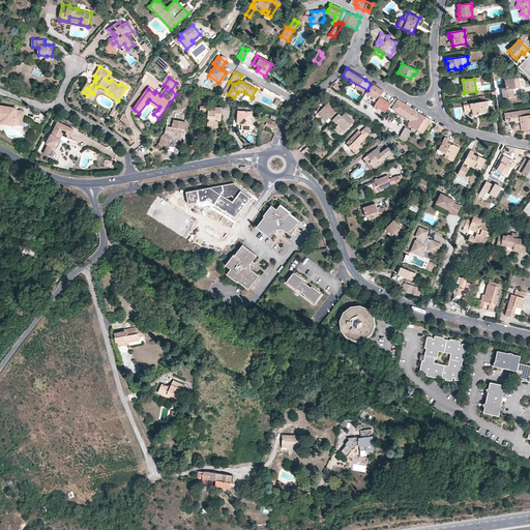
[(513,79),(504,80),(506,88),(502,89),(503,98),(513,96),(513,89),(516,88),(513,79)]
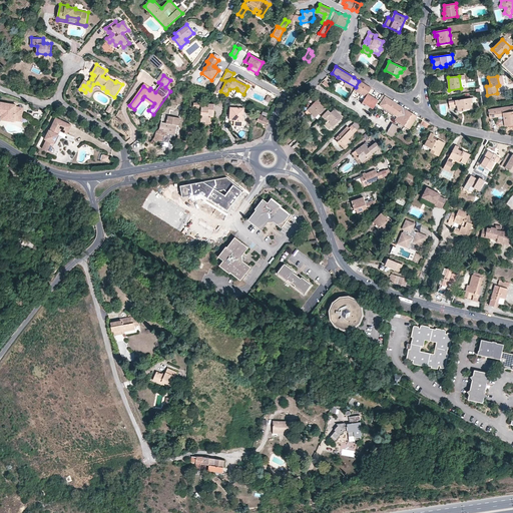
[(85,86),(88,82),(84,79),(78,88),(80,89),(83,85),(85,86)]
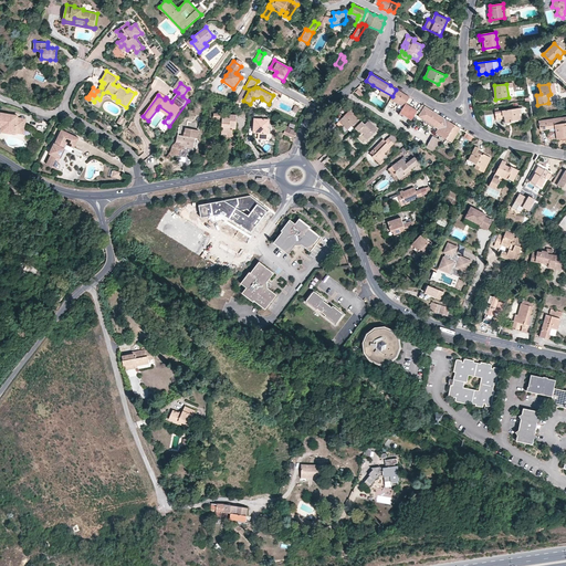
[(406,104),(410,97),(409,96),(396,90),(392,96),(391,100),(390,101),(389,102),(402,109),(400,113),(412,121),(416,115),(418,112),(406,104)]
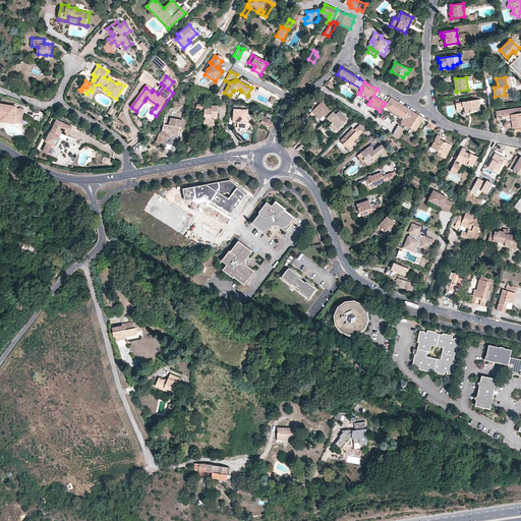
[(100,88),(104,90),(105,89),(99,84),(95,85),(92,92),(89,90),(87,94),(91,96),(96,88),(100,88)]
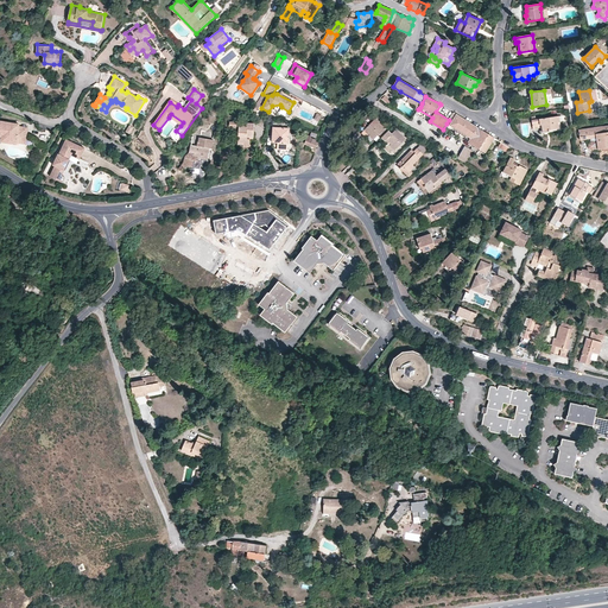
[(386,116),(372,107),(360,119),(362,121),(372,113),(384,120),(386,116)]
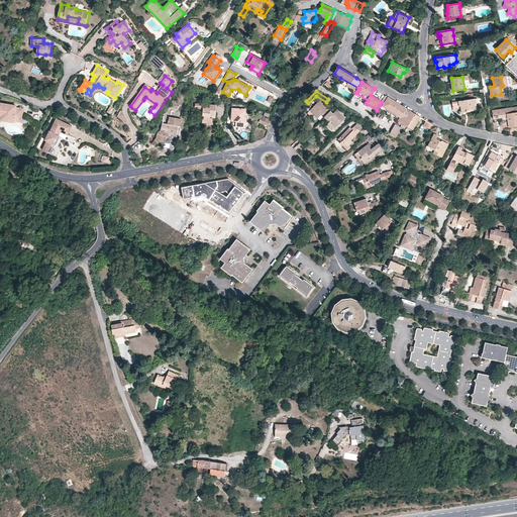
[(389,98),(386,96),(382,102),(380,105),(400,117),(399,121),(408,127),(412,129),(420,117),(406,108),(389,98)]
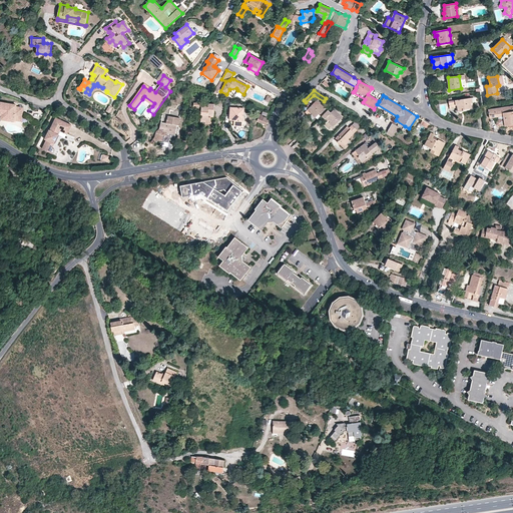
[(142,99),(152,106),(154,103),(144,96),(142,99)]
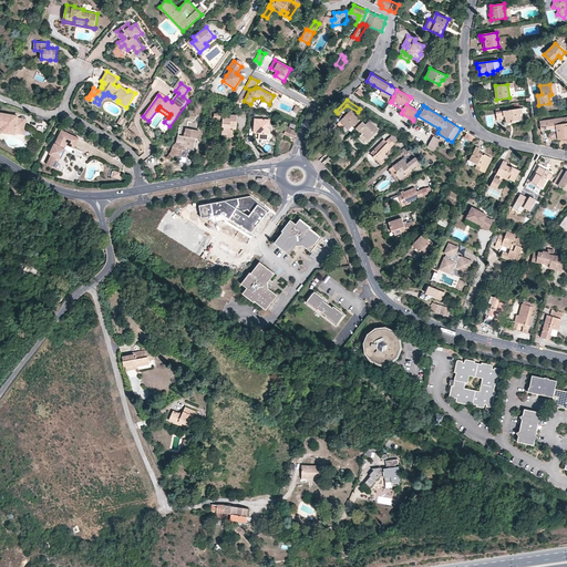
[(234,106),(232,106),(232,115),(215,114),(214,121),(223,122),(222,136),(233,137),(234,130),(236,130),(237,115),(241,116),(243,110),(237,109),(234,106)]
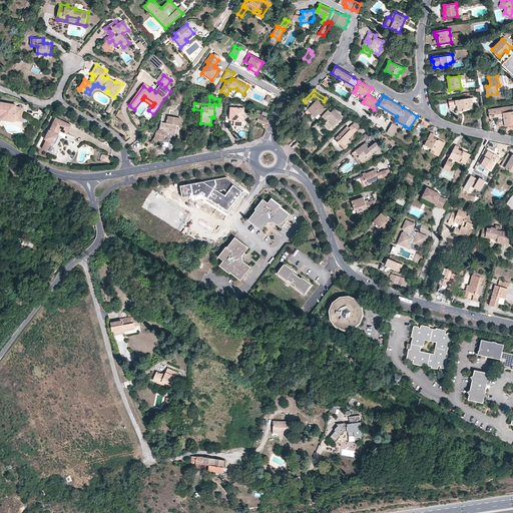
[(472,98),(449,101),(450,108),(458,107),(459,111),(464,111),(464,109),(471,108),(471,104),(473,103),(472,98)]
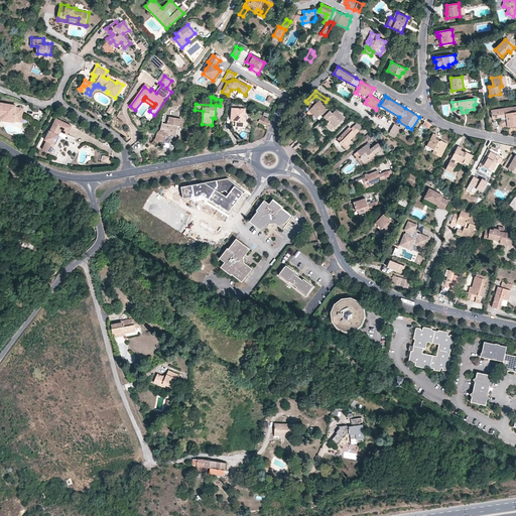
[(321,114),(324,117),(330,111),(318,101),(309,110),(314,114),(313,115),(316,118),(321,114)]
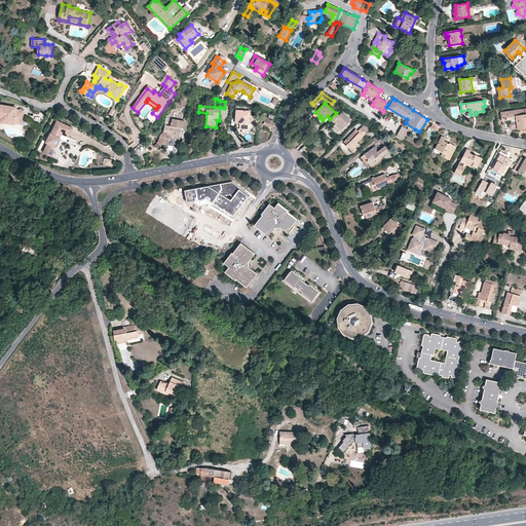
[(6,110),(7,107),(0,105),(0,118),(1,119),(4,119),(3,123),(13,125),(14,123),(22,125),(25,111),(16,110),(15,112),(6,110)]
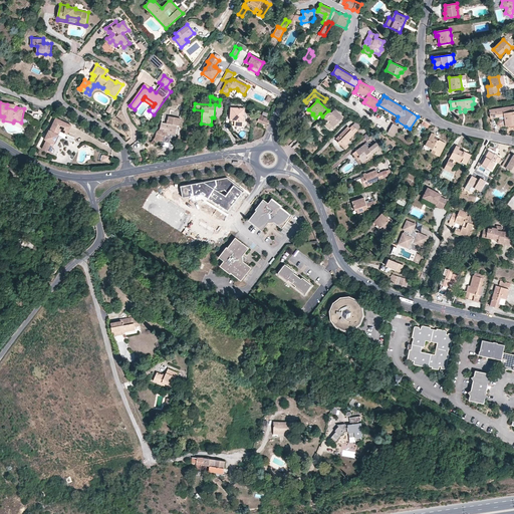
[(491,118),(500,117),(504,116),(505,120),(506,126),(513,124),(513,106),(506,107),(489,110),(491,118)]
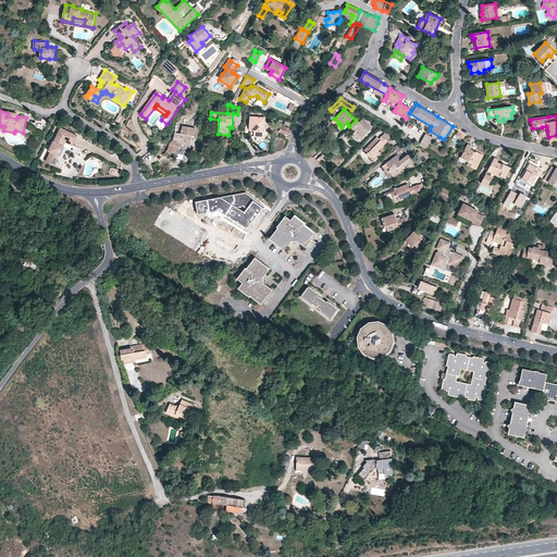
[(250,116),(250,119),(249,136),(264,136),(264,118),(250,116)]
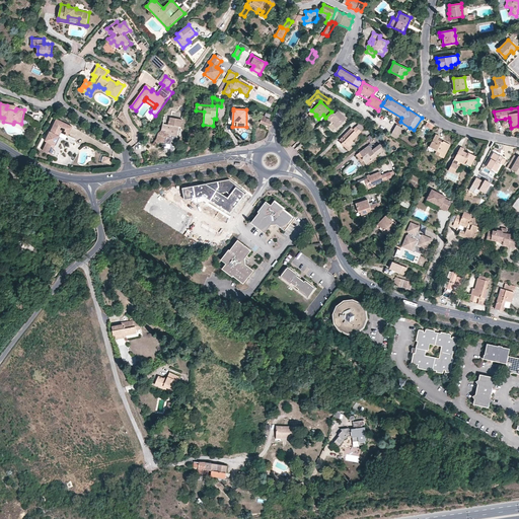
[(331,112),(325,118),(328,121),(329,119),(334,123),(332,124),(336,128),(346,119),(338,112),(335,115),(331,112)]
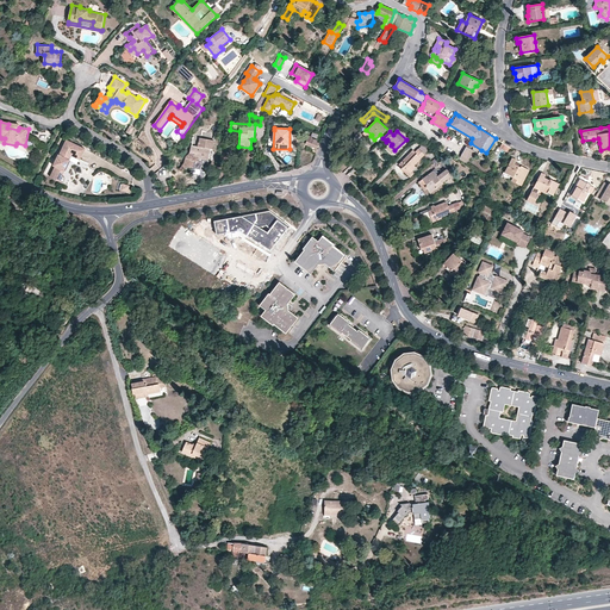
[(187,157),(186,172),(203,173),(203,169),(209,170),(209,163),(212,163),(212,153),(216,154),(216,135),(200,134),(199,138),(194,138),(193,148),(191,148),(191,157),(187,157)]
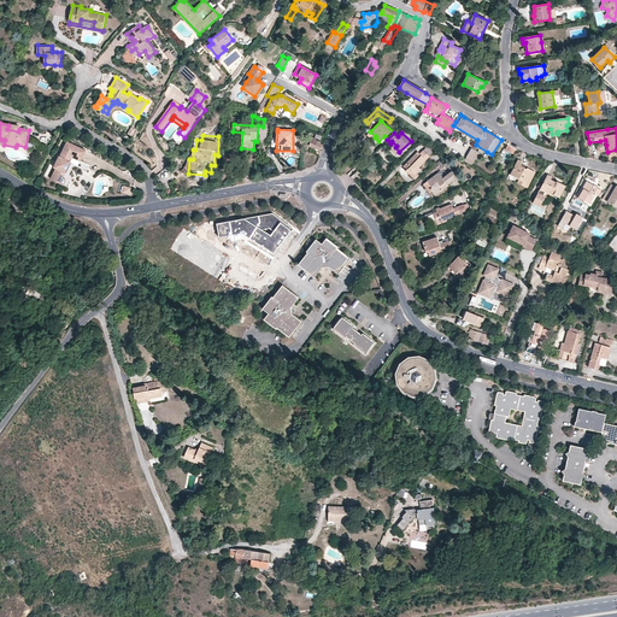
[(309,146),(321,151),(323,145),(321,144),(321,142),(316,140),(316,139),(312,137),(309,146)]
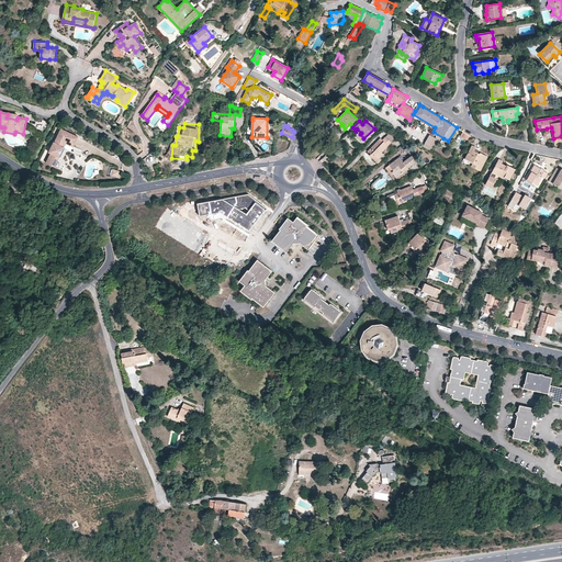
[(459,128),(457,127),(448,141),(450,142),(459,128)]
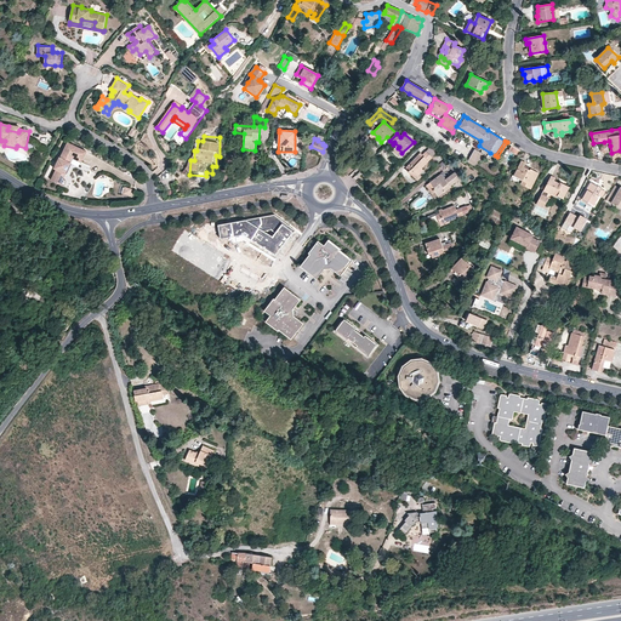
[(74,157),(83,160),(87,152),(68,143),(61,158),(60,158),(55,169),(57,170),(51,181),(64,187),(67,182),(63,180),(62,180),(64,175),(66,175),(72,163),(73,159),(74,157)]
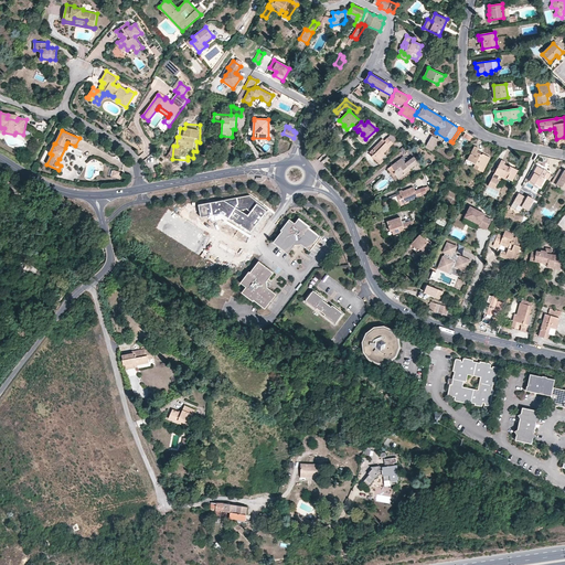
[(393,132),(387,138),(393,144),(398,138),(393,132)]
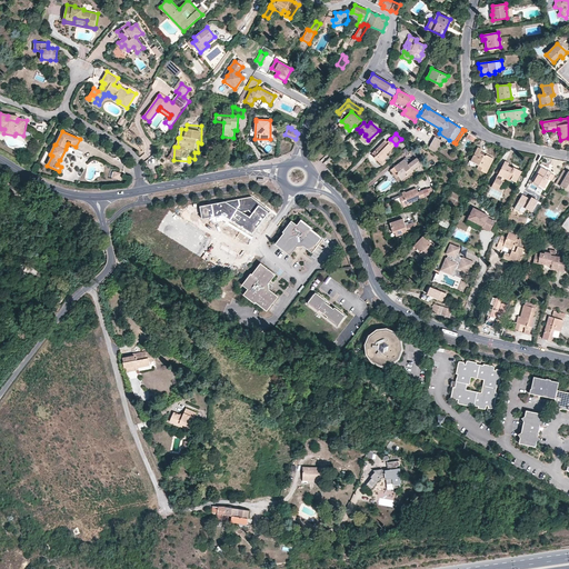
[(439,149),(443,142),(436,137),(431,145),(439,149)]
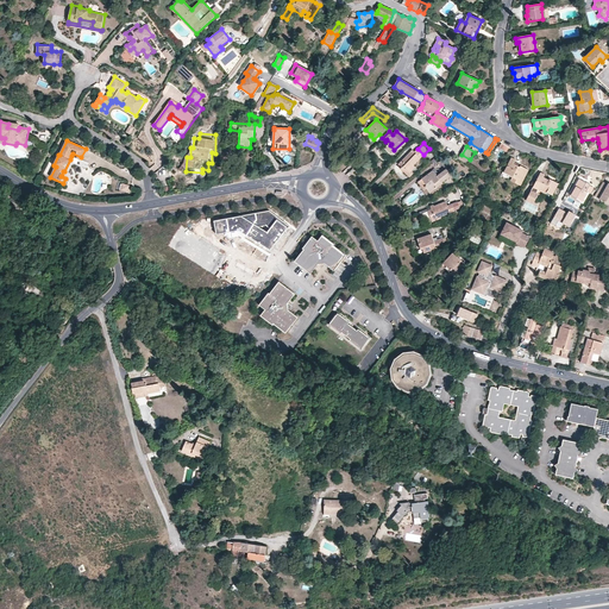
[(424,155),(418,149),(415,152),(413,150),(399,164),(402,168),(408,174),(412,170),(415,167),(414,165),(424,155)]
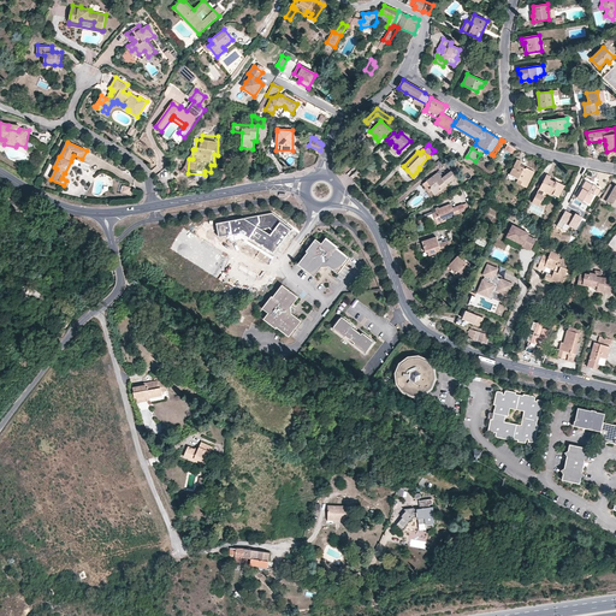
[(475,161),(467,157),(465,161),(472,166),(475,161)]
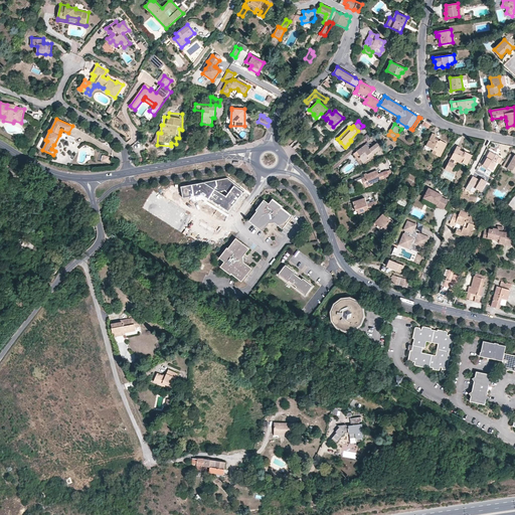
[(435,138),(436,137),(436,135),(433,134),(426,146),(438,152),(436,154),(440,157),(447,144),(440,140),(440,141),(435,138)]
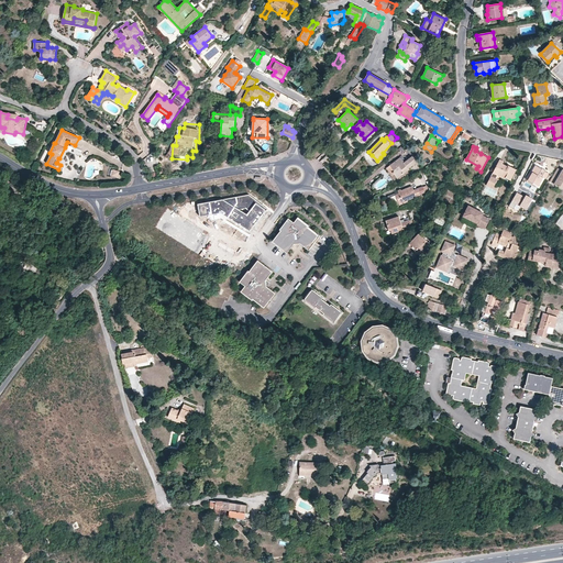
[(377,161),(372,155),(370,156),(378,164),(383,159),(381,157),(377,161)]
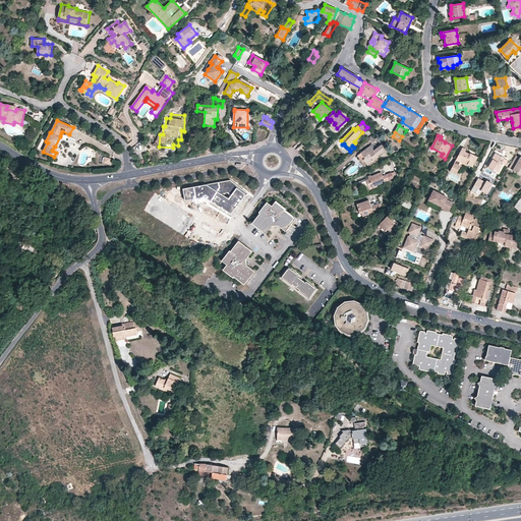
[(386,151),(382,145),(374,151),(370,146),(360,154),(364,159),(363,160),(365,161),(368,165),(379,157),(378,157),(386,151)]
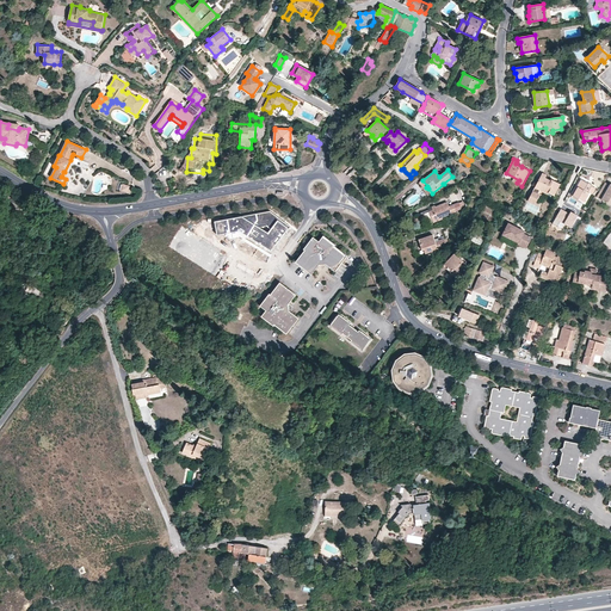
[(519,180),(506,173),(504,177),(511,180),(517,183),(519,180)]
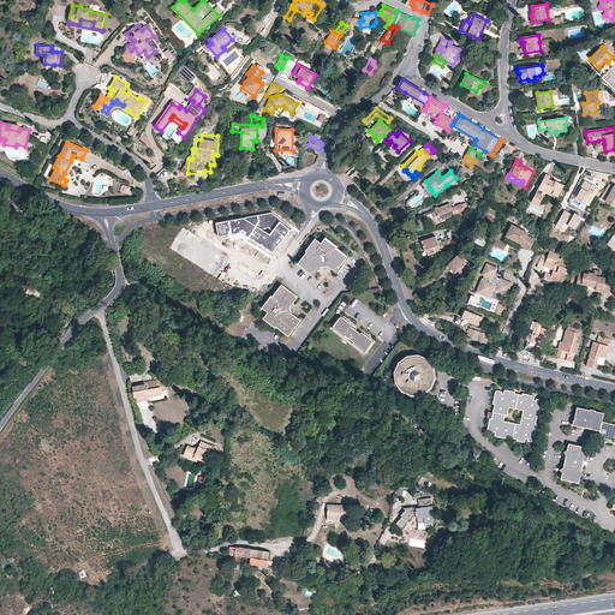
[(550,177),(547,174),(532,202),(539,206),(544,196),(542,195),(543,192),(551,196),(553,195),(557,197),(563,185),(555,181),(554,181),(549,179),(550,177)]
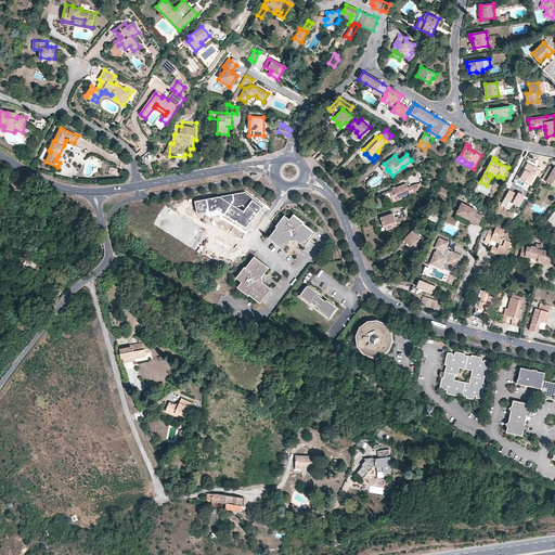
[(528,164),(519,178),(530,184),(536,176),(534,175),(538,170),(538,169),(528,164)]
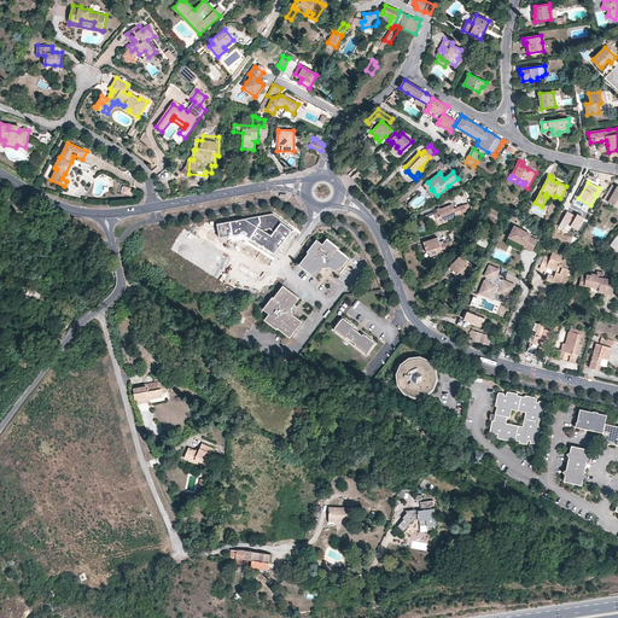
[(441,211),(435,214),(438,225),(448,221),(447,220),(466,211),(464,205),(454,209),(453,205),(441,210),(441,211)]
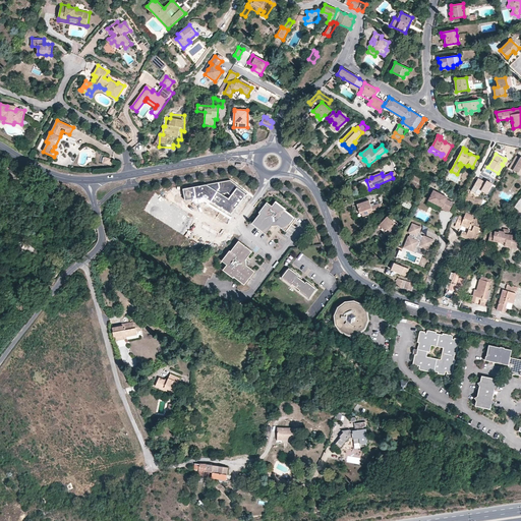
[(485,182),(477,178),(473,186),(487,193),(493,183),(486,180),(485,182)]
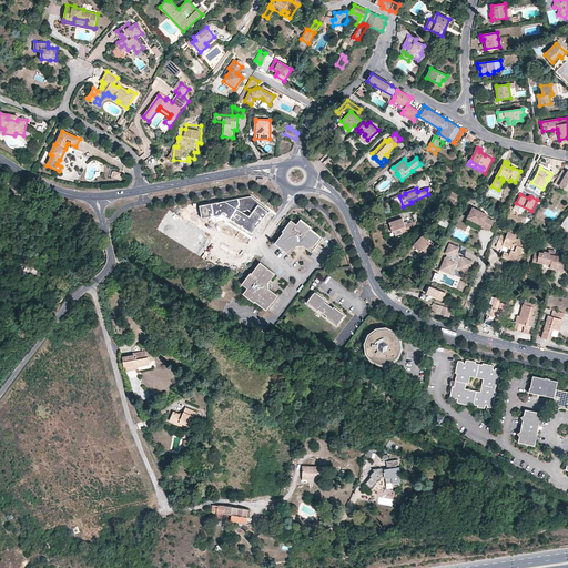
[(252,196),(201,205),(202,217),(224,215),(255,232),(271,209),(252,196)]
